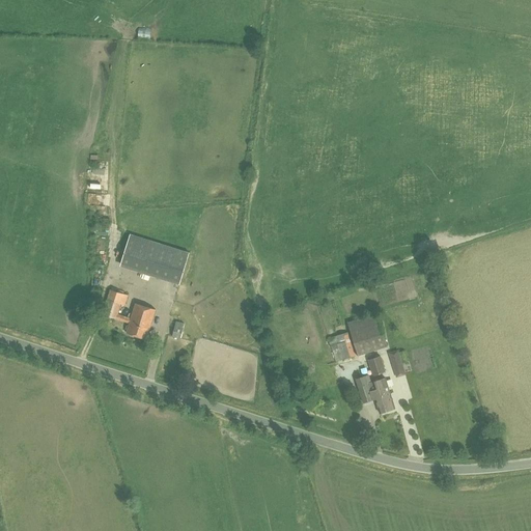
[(149,39),(150,29),(138,28),(137,38),(149,39)]
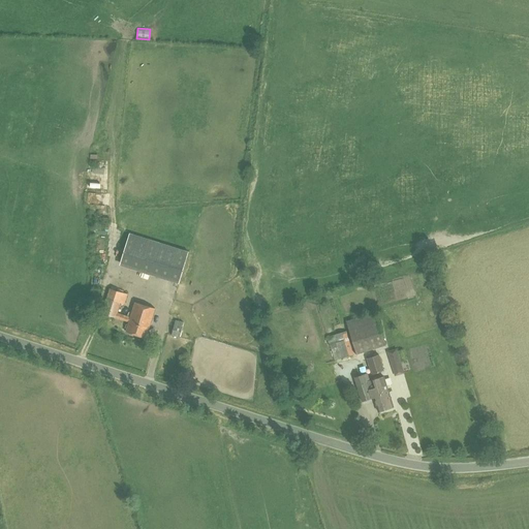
[(179,284),(189,252),(131,235),(122,267),(179,284)]
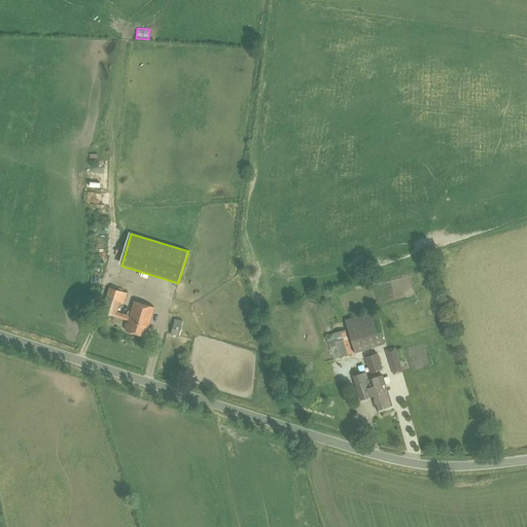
[(93,286),(91,293),(98,294),(100,288),(93,286)]
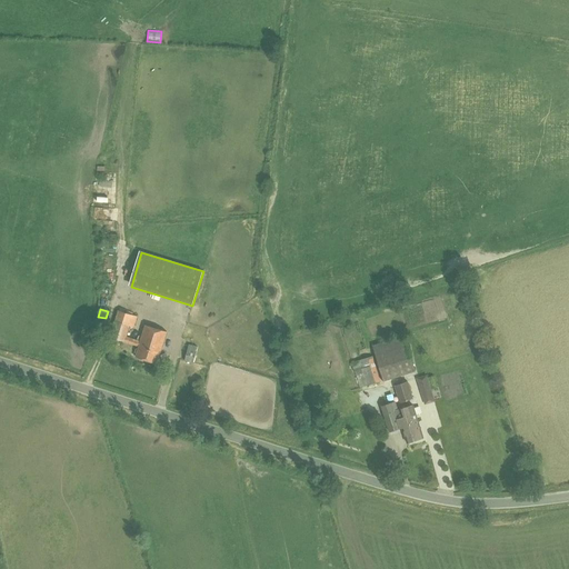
[(131,326),(135,327),(138,316),(118,310),(110,337),(139,346),(136,357),(157,363),(167,331),(146,325),(140,340),(128,337),(131,326)]
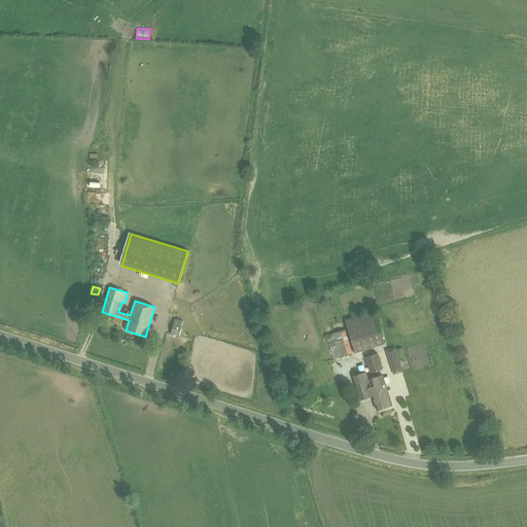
[(386,344),(376,312),(345,321),(355,353),(386,344)]
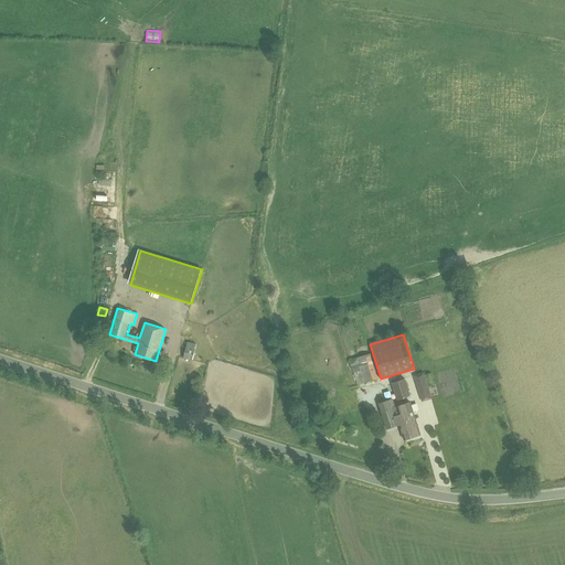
[(189,342),(184,359),(193,361),(198,345),(189,342)]
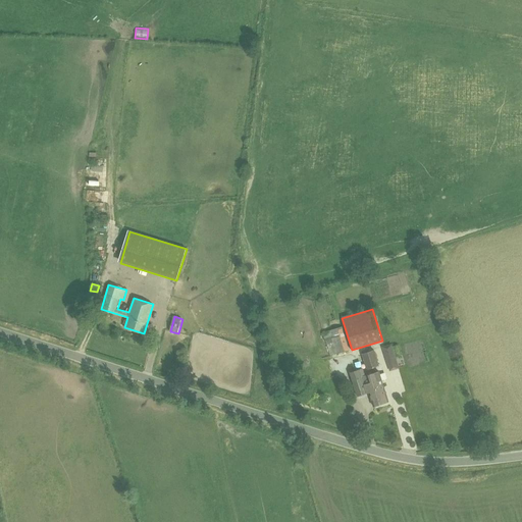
[(349,350),(342,326),(323,332),(330,357),(349,350)]
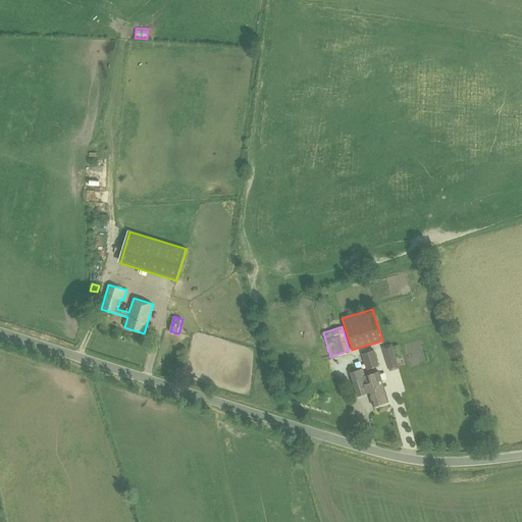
[(401,354),(398,345),(393,346),(396,356),(401,354)]
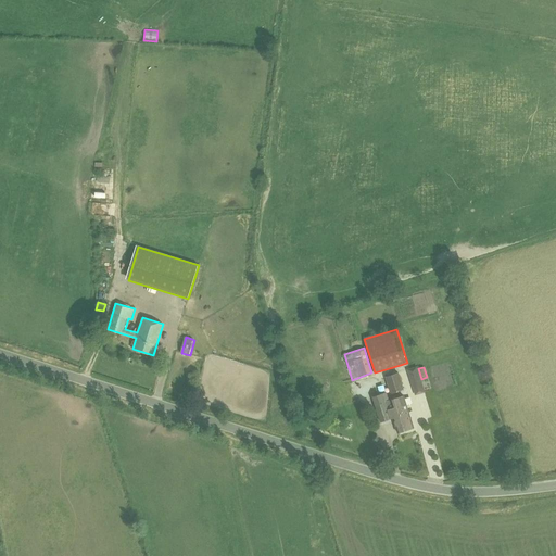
[(404,389),(399,373),(386,377),(391,393),(404,389)]
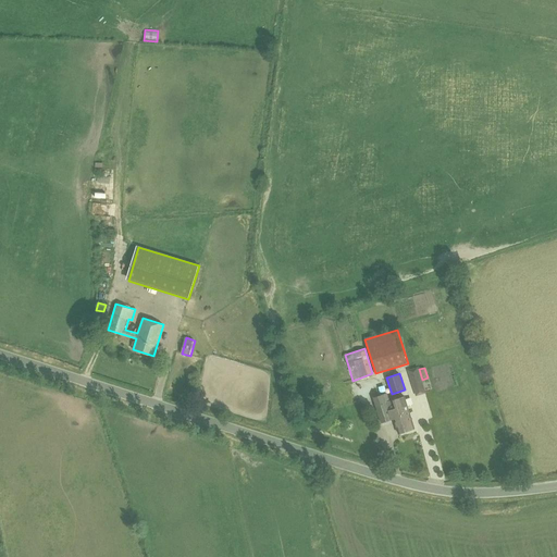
[(415,428),(404,395),(388,399),(386,393),(373,398),(381,422),(394,419),(398,433),(415,428)]
